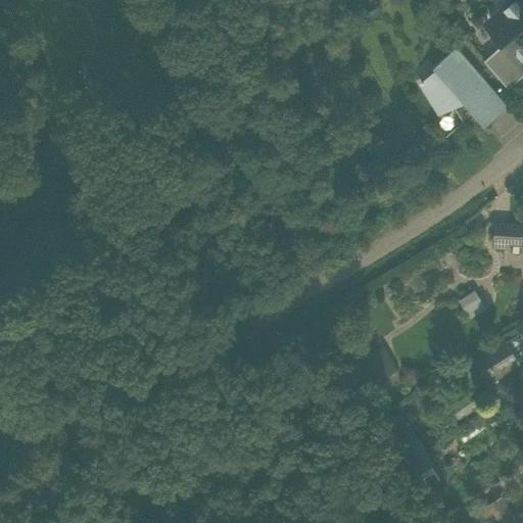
[(504,44),(521,64),(522,64),(522,62),(522,0),(521,0),(503,16),(506,20),(493,32),(504,44)]
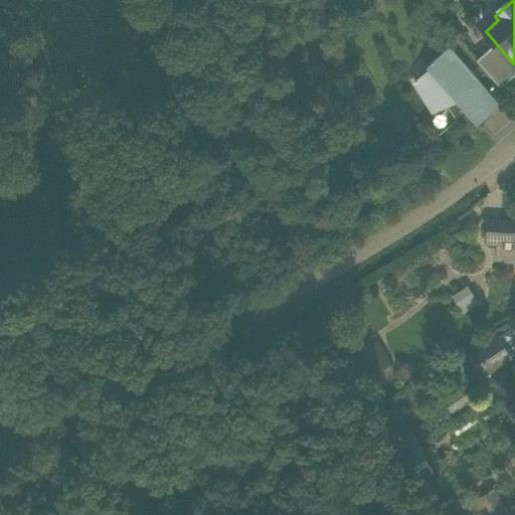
[(477,59),(501,87),(514,73),(514,63),(513,63),(496,43),(477,59)]
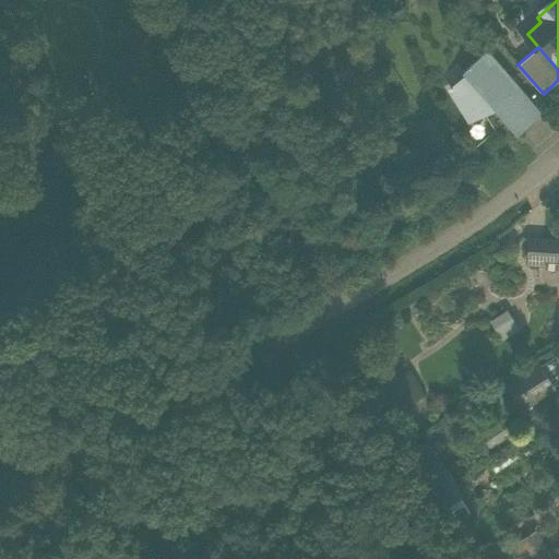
[(492,105),(519,133),(543,113),(488,50),(464,71),(468,76),(452,91),(470,119),(492,105)]
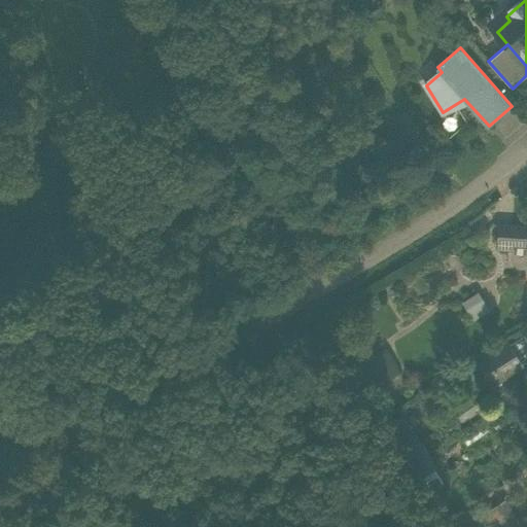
[(526,225),(503,224),(501,248),(514,249),(515,241),(526,242),(526,225)]
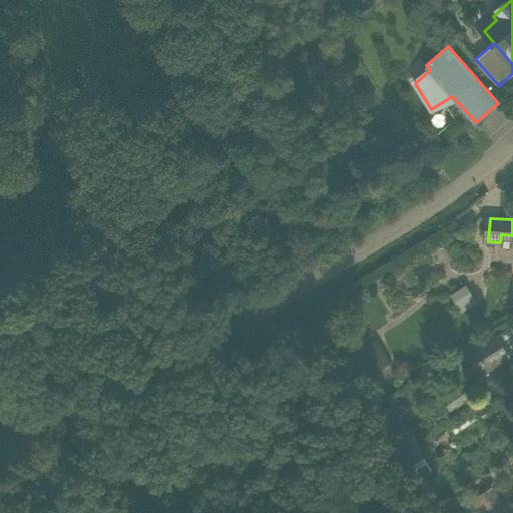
[(477,303),(466,285),(450,295),(461,313),(477,303)]
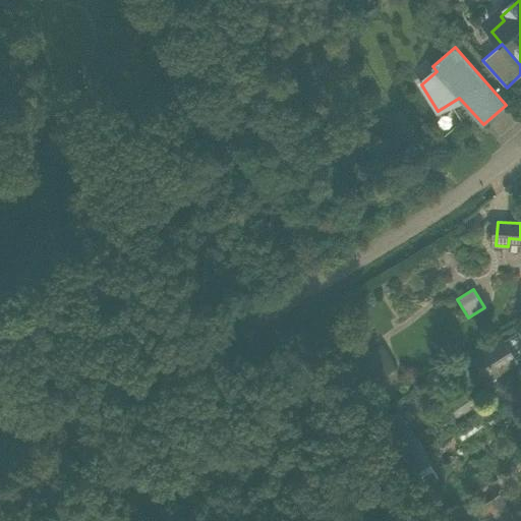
[(475,358),(488,380),(516,361),(503,341),(475,358)]
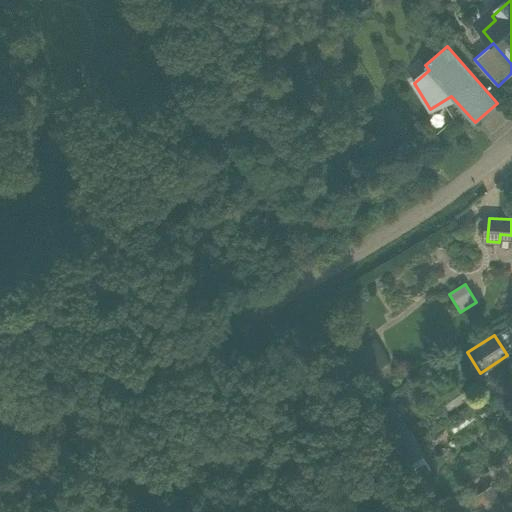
[(469,398),(460,384),(439,398),(448,412),(469,398)]
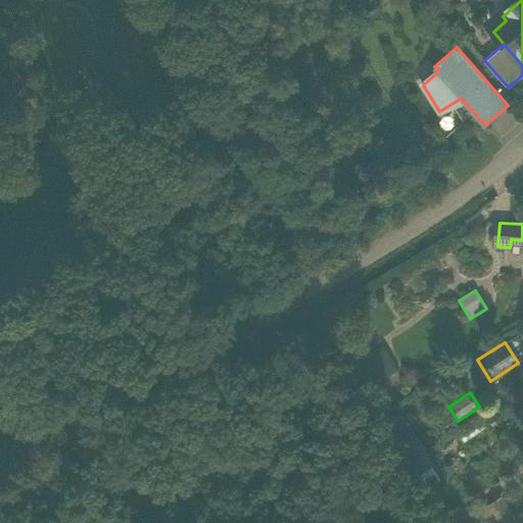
[(435,466),(410,427),(392,438),(417,477),(435,466)]
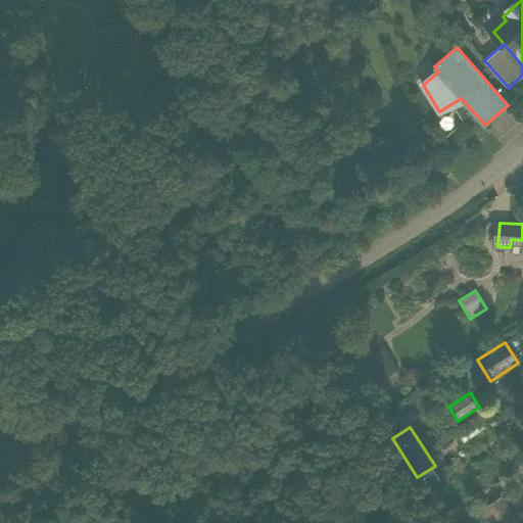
[(482,506),(492,522),(518,522),(502,494),(482,506)]
